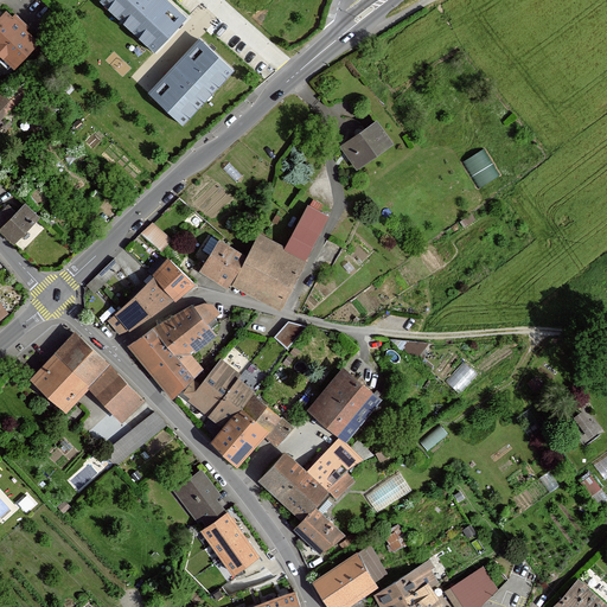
[(187,18),(168,0),(101,0),(155,51),(187,18)]
